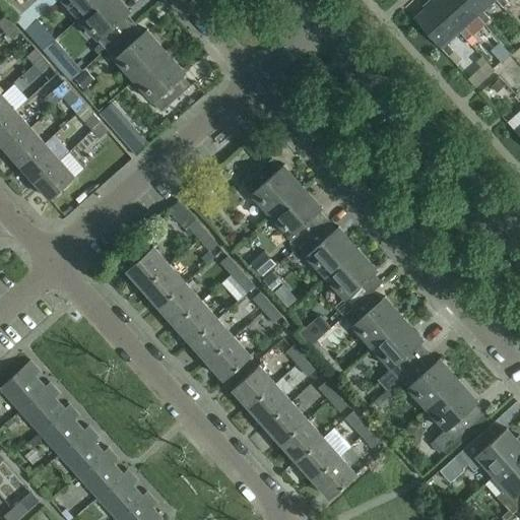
[(61,0),(78,18),(99,0),(61,0)]
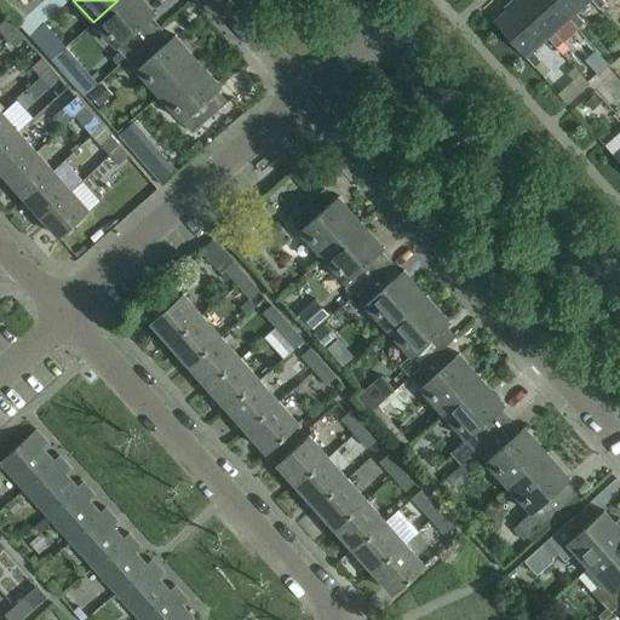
[(144,0),(118,0),(93,22),(126,58),(161,28),(151,16),(155,12),(144,0)]
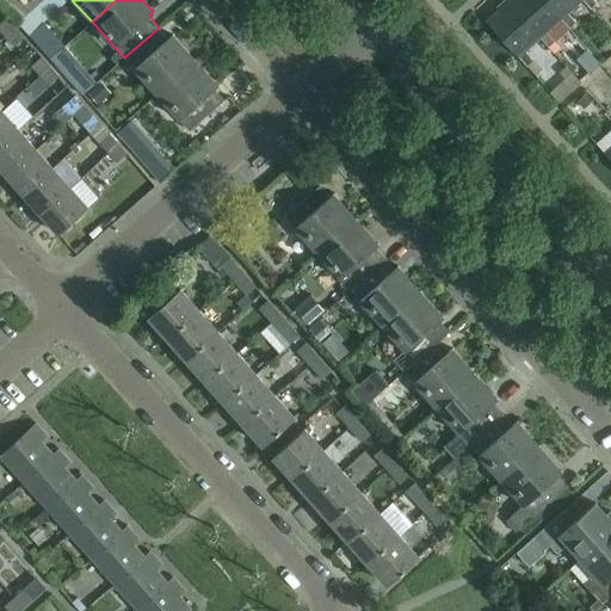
[(510,0),(508,2),(539,37),(548,47),(554,41),(545,31),(561,18),(544,0),(510,0)]
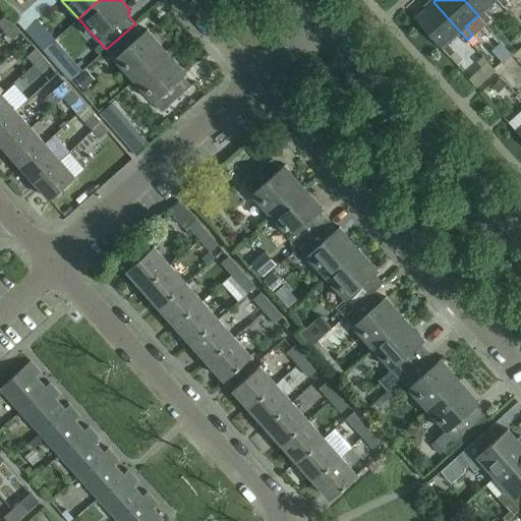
[(464,0),(478,15),(485,23),(490,18),(483,10),(494,0),(464,0)]
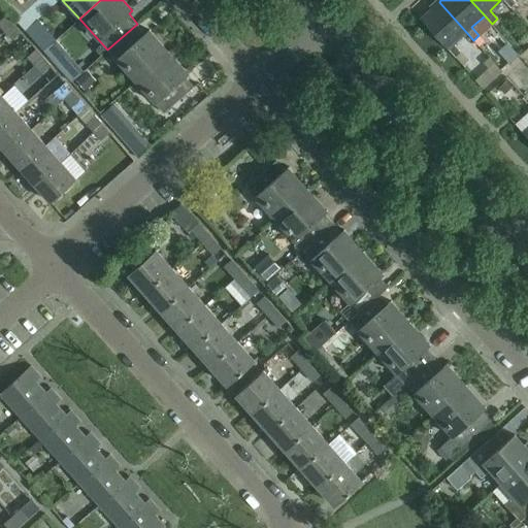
[(453,43),(466,32),(439,2),(438,1),(431,7),(432,8),(420,19),(448,48),(455,57),(461,52),(453,43)]
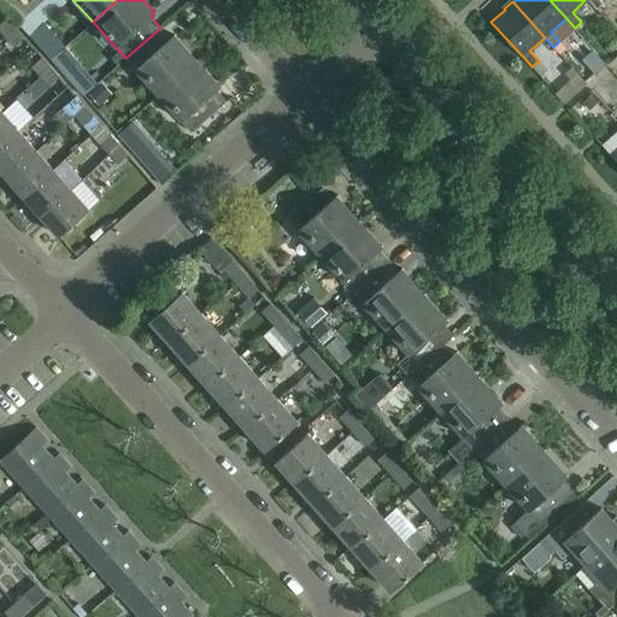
[(0,23),(0,29),(5,36),(15,28),(6,18),(0,23)]
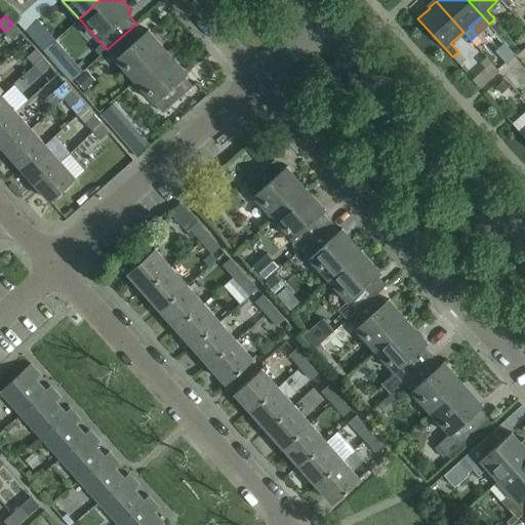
[(12,24),(4,31),(12,39),(21,32),(12,24)]
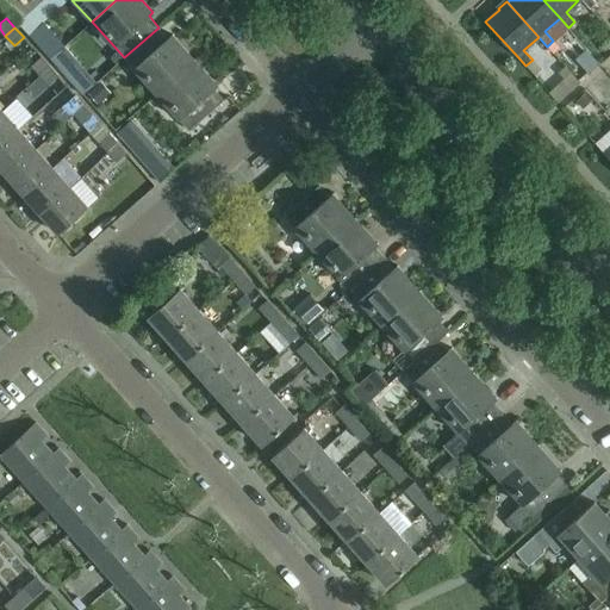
[(156,94),(195,60),(173,35),(168,38),(159,27),(124,57),(156,94)]
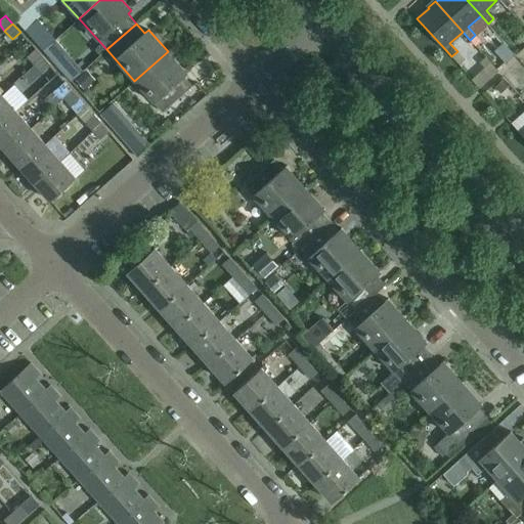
[(42,56),(35,48),(27,55),(34,63),(42,56)]
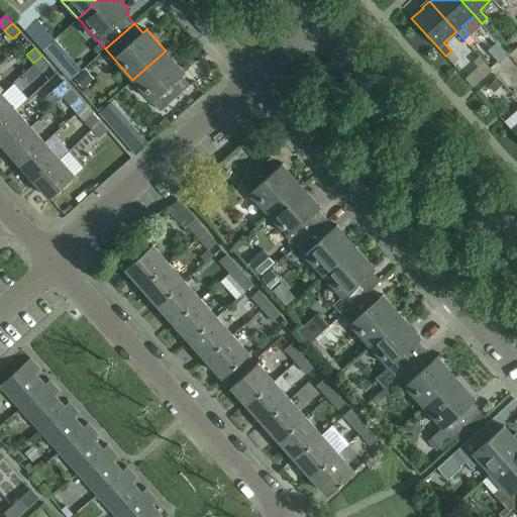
[(166,50),(132,80),(161,110),(190,84),(181,75),(185,72),(166,50)]
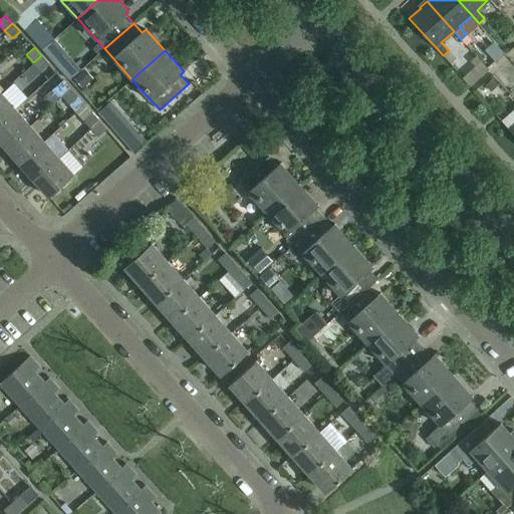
[(41,55),(33,62),(41,71),(48,64),(41,55)]
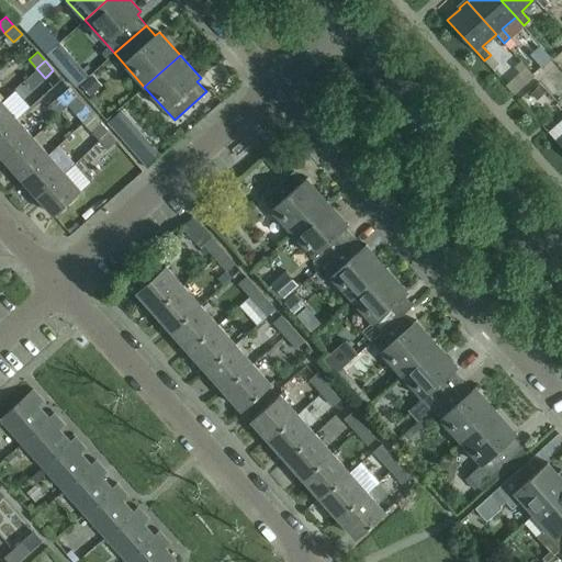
[(68,104),(77,97),(69,88),(60,96),(68,104)]
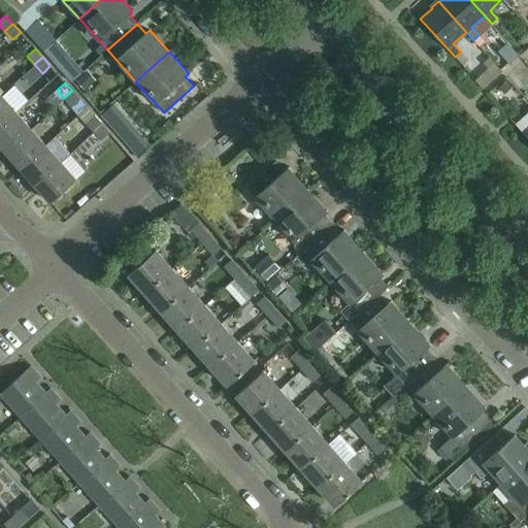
[(72,91),(64,98),(71,106),(79,99),(72,91)]
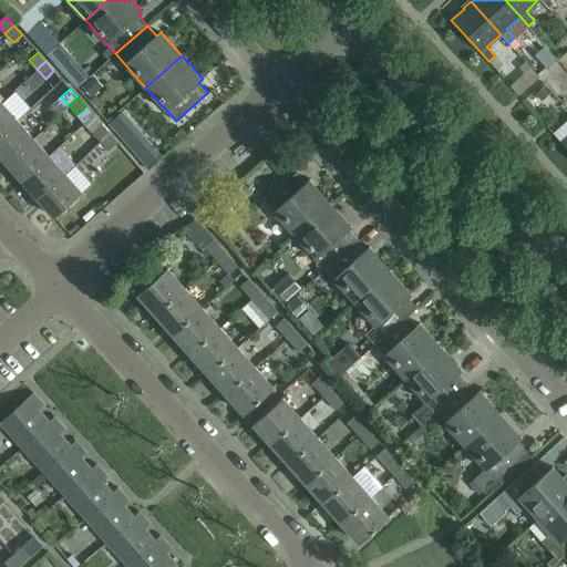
[(1,102),(0,103),(0,134),(18,120),(1,102)]
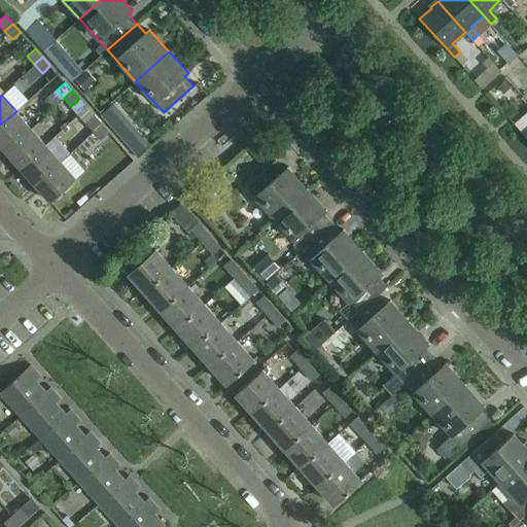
[(16,111),(0,125),(0,144),(5,150),(31,128),(16,111)]
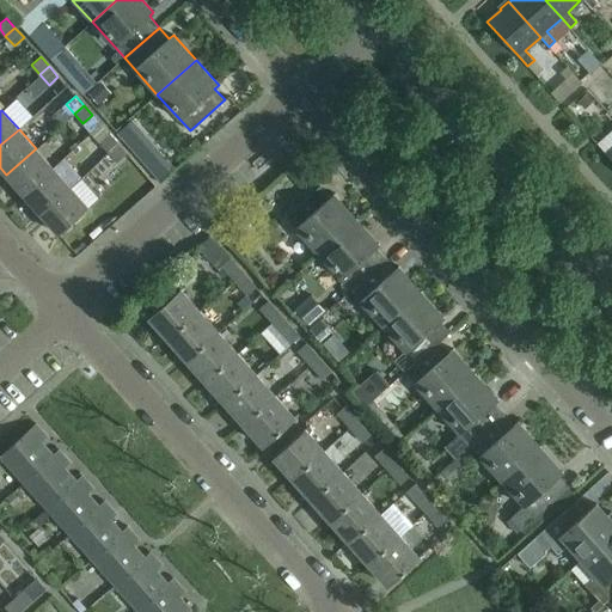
[(99,142),(109,152),(117,144),(109,134),(99,142)]
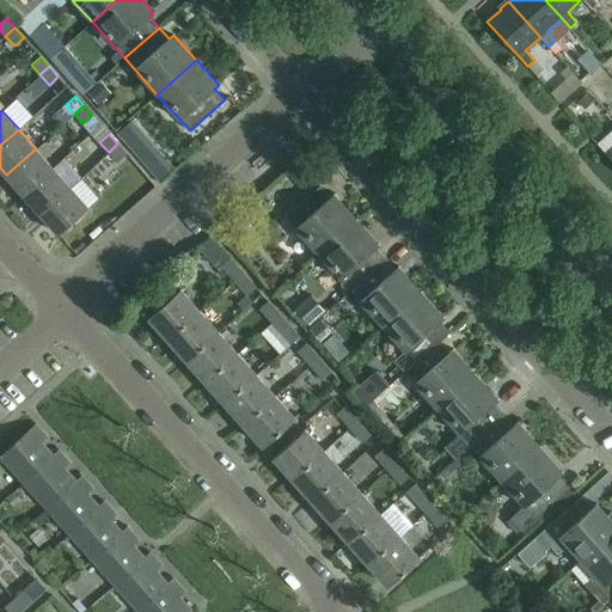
[(117,144),(109,152),(117,161),(127,153),(117,144)]
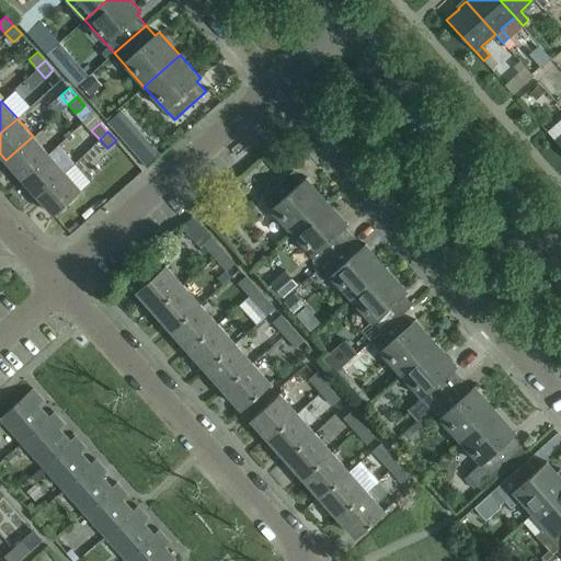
[(33,136),(6,160),(22,178),(48,153),(33,136)]
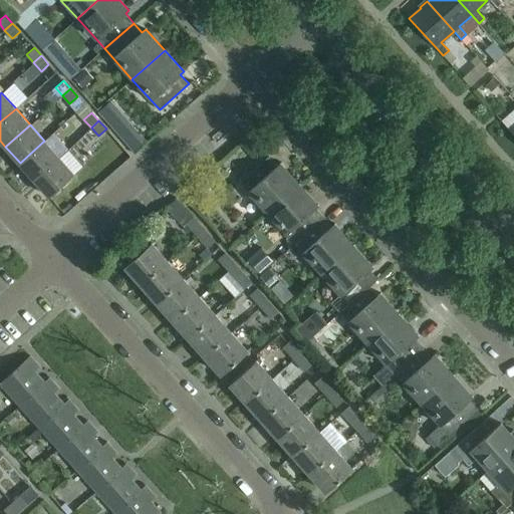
[(34,180),(59,157),(44,141),(20,163),(34,180)]
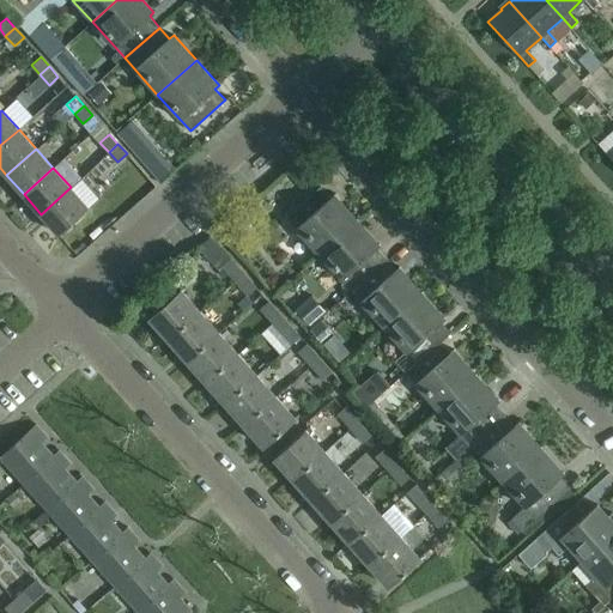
[(319,254),(357,219),(334,194),(331,198),(321,186),(286,217),(319,254)]
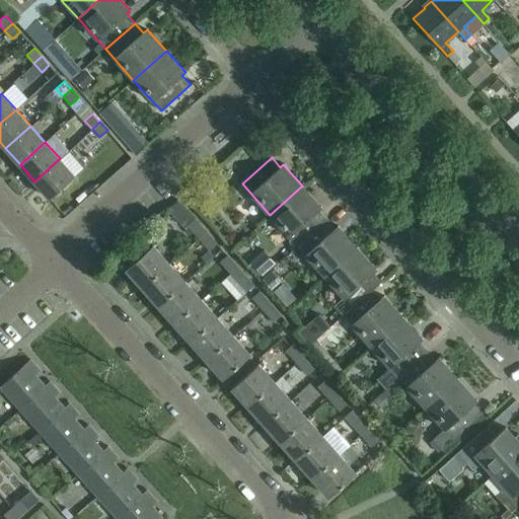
[(75,175),(60,158),(34,181),(50,198),(75,175)]
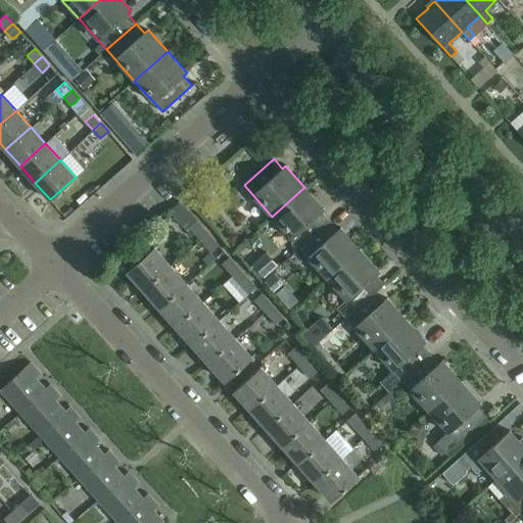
[(304,187),(272,217),(299,247),(329,221),(321,211),(324,208),(304,187)]
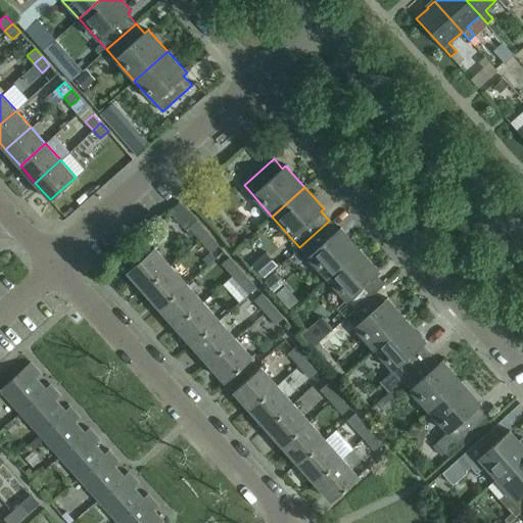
[(200,239),(207,233),(197,221),(190,228),(200,239)]
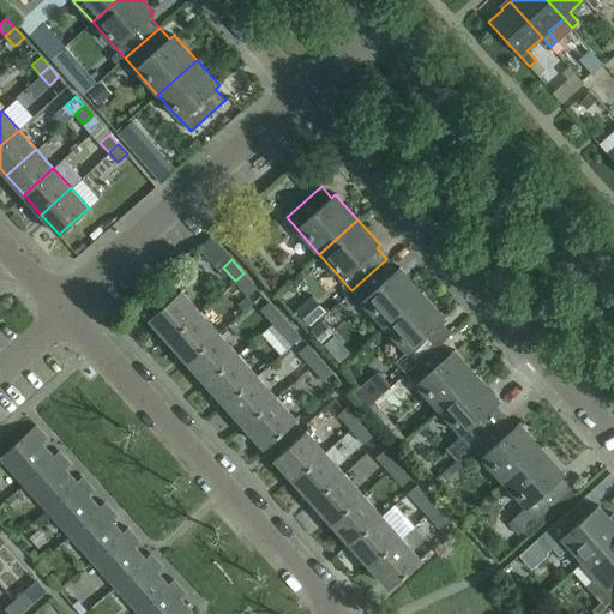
[(384,327),(422,293),(399,268),(396,271),(386,259),(351,290),(384,327)]
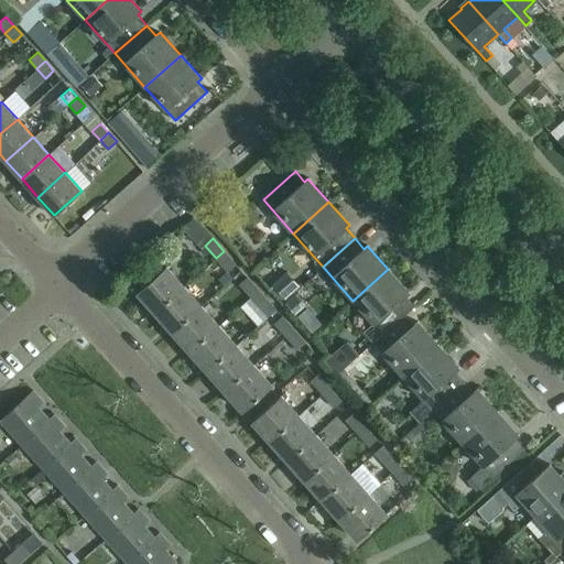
[(224,251),(216,258),(227,271),(236,264),(224,251)]
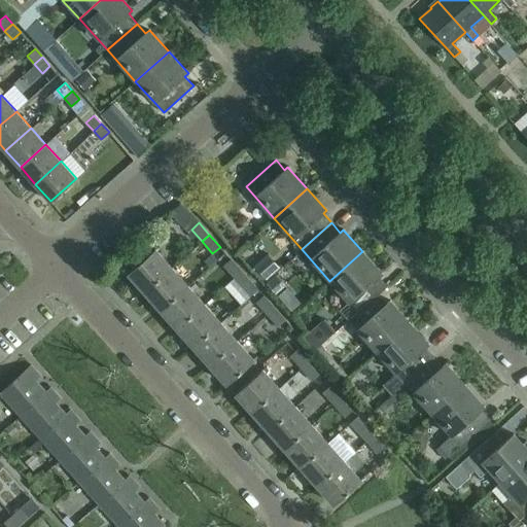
[(144,291),(172,268),(154,248),(128,273),(144,291)]
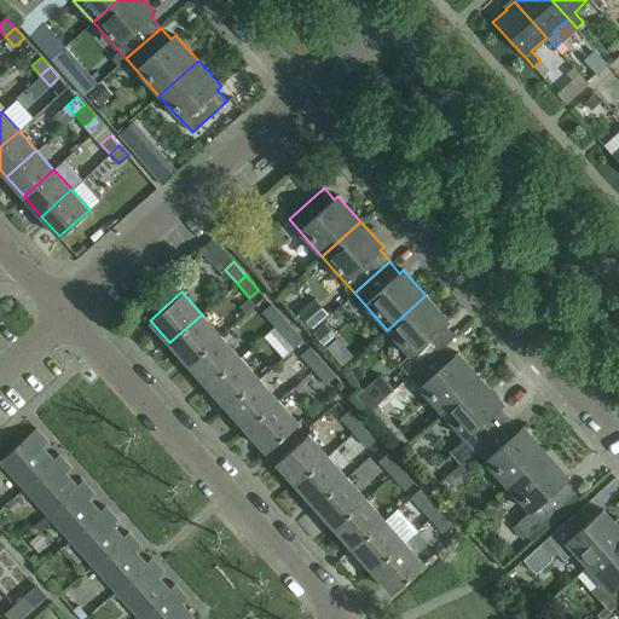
[(444,345),(445,346),(455,336),(445,324),(449,320),(426,295),(387,330),(420,366),(421,366),(444,345)]
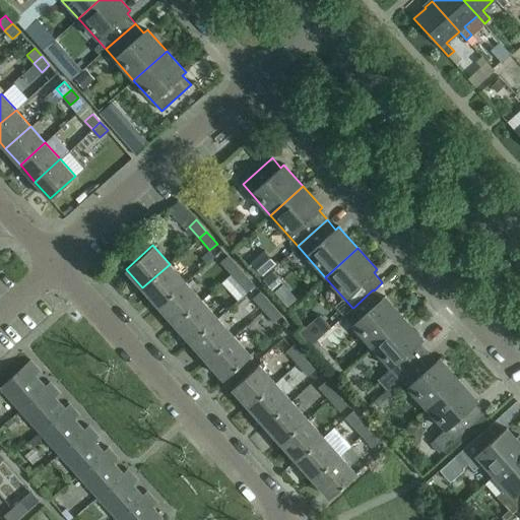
[(190,268),(205,261),(201,251),(186,258),(190,268)]
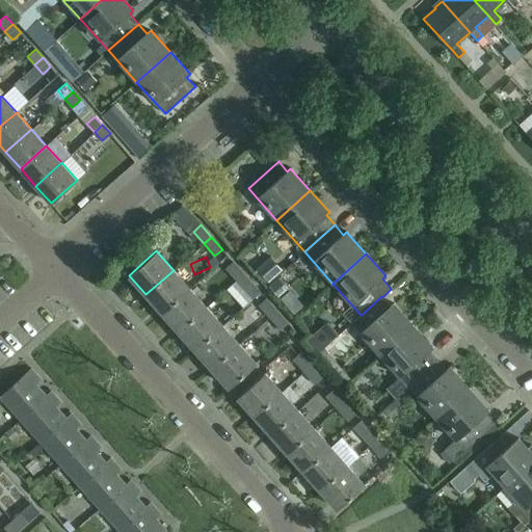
[(225,268),(236,281),(244,273),(233,261),(225,268)]
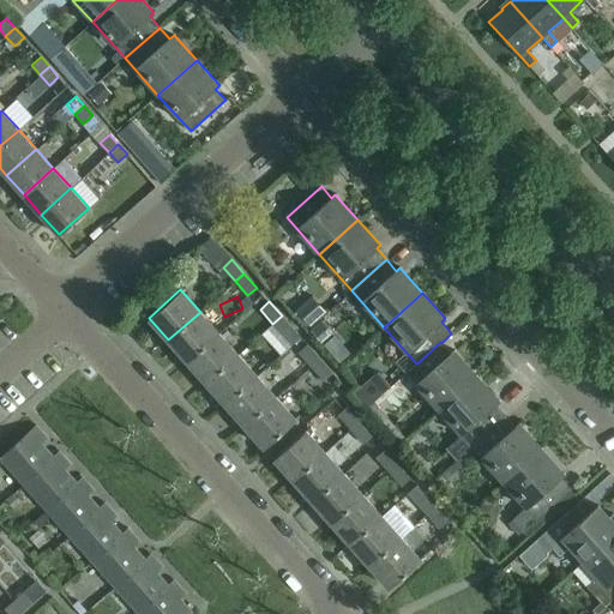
[(248,337),(268,319),(259,311),(240,329),(248,337)]
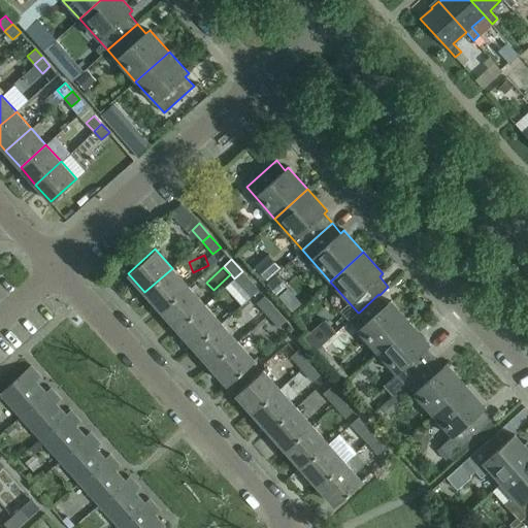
[(161,310),(189,286),(172,268),(144,292),(161,310)]
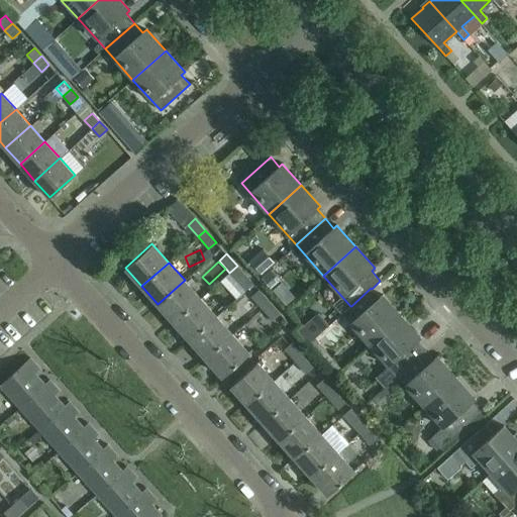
[(237,266),(229,273),(240,285),(247,278),(237,266)]
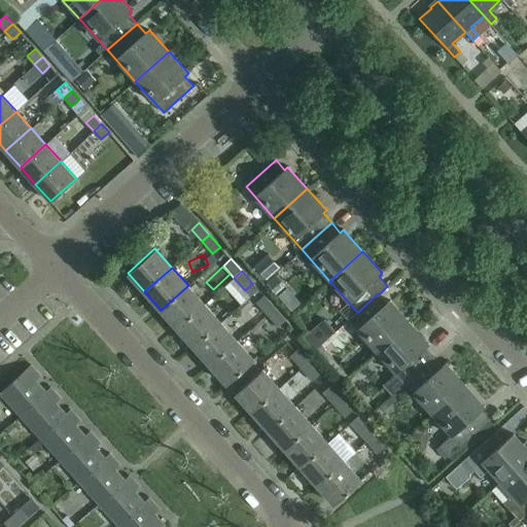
[(177,328),(205,304),(188,285),(161,310),(177,328)]
